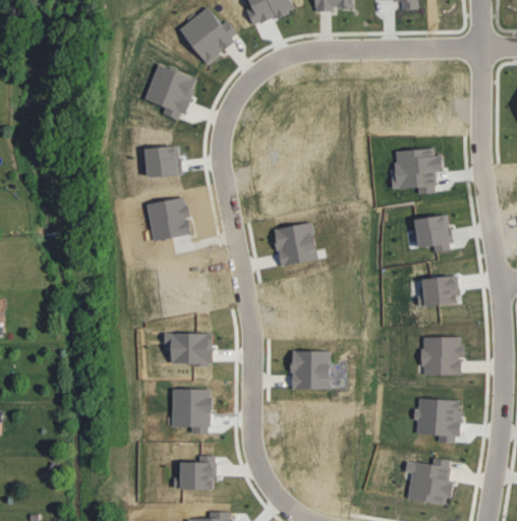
[(209,4),(178,32),(209,64),(238,36),(209,4)]
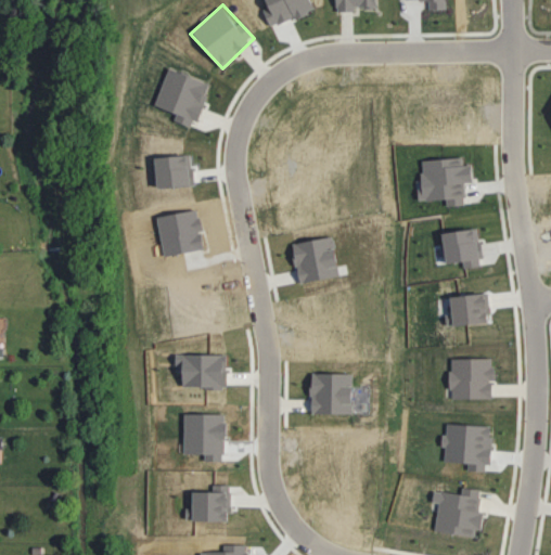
[(210,85),(169,67),(154,104),(176,114),(174,119),(192,127),(210,85)]
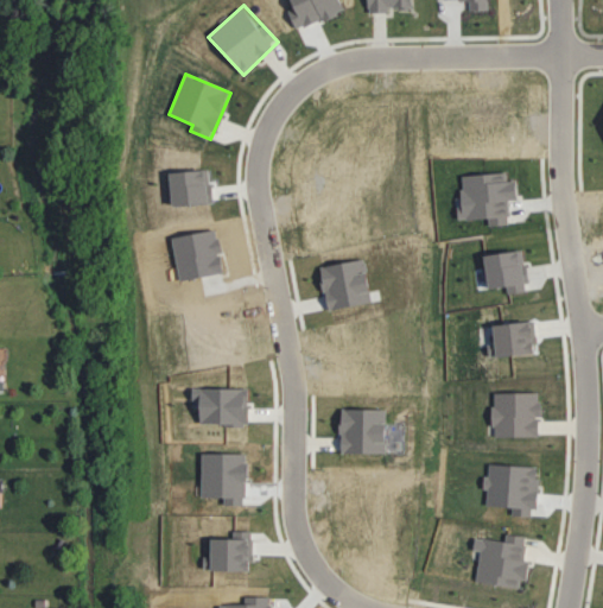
[(175,207),(211,203),(208,170),(171,173),(175,207)]
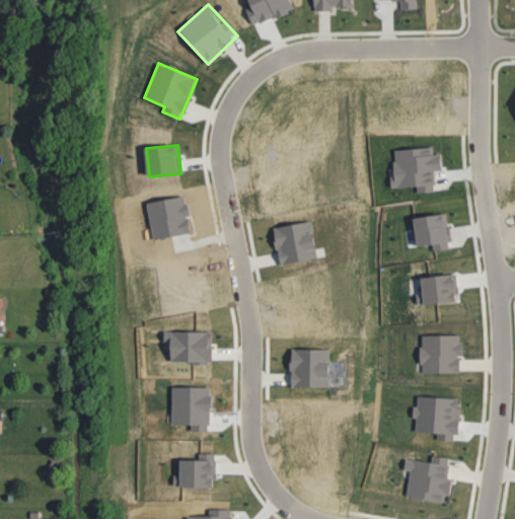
[(406,246),(425,243),(426,250),(443,247),(437,212),(400,218),(406,246)]
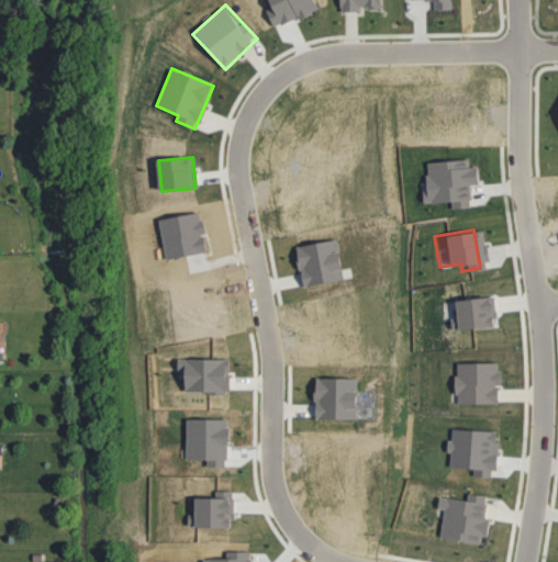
[(345,281),(341,254),(336,254),(335,242),(294,246),(300,287),(345,281)]
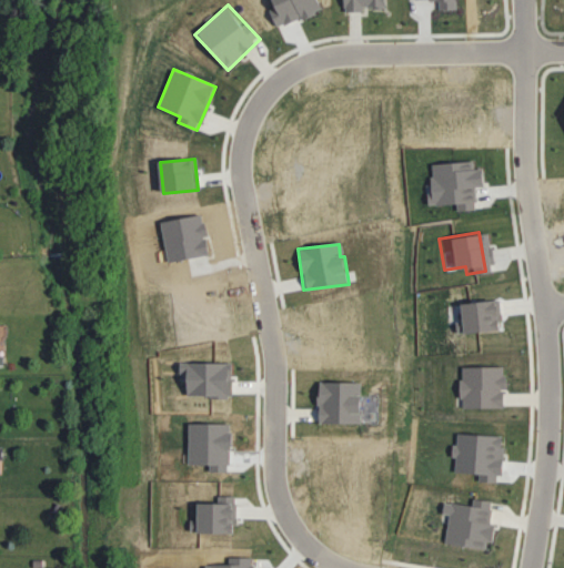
[(450,333),(484,332),(483,321),(492,320),(492,301),(449,302),(450,333)]
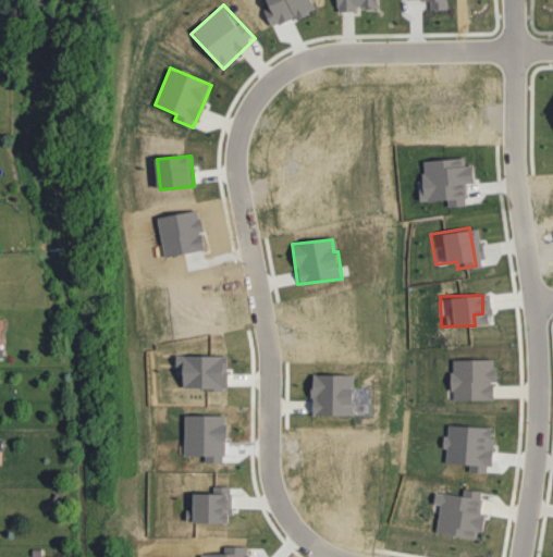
[(487,359),(442,360),(442,390),(445,390),(445,400),(488,399),(487,359)]
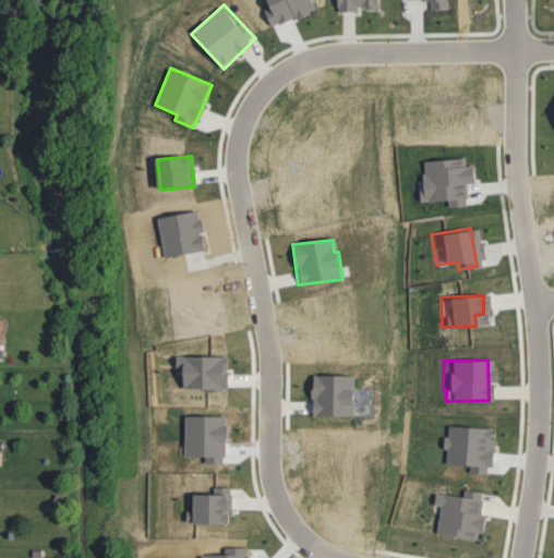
[(352,376),(313,376),(312,416),(356,416),(357,390),(352,390),(352,376)]
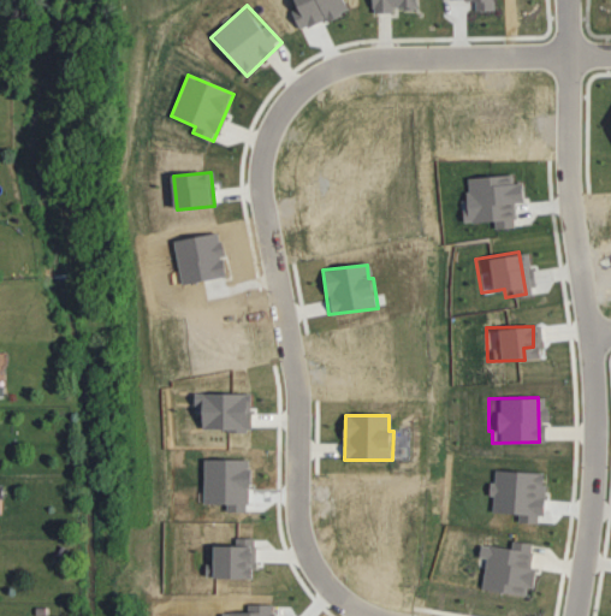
[(217,580),(255,579),(254,538),(235,539),(235,546),(215,548),(217,580)]
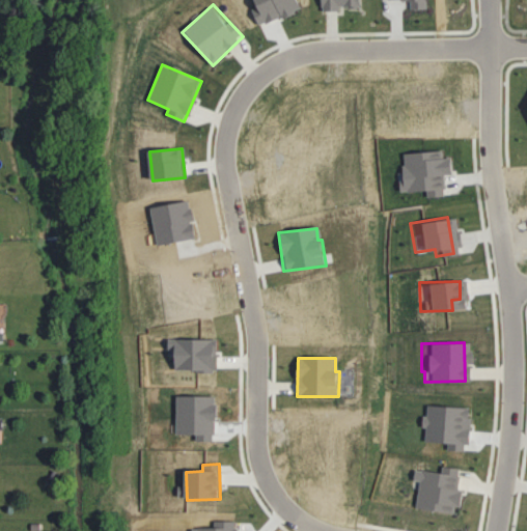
[(412,479),(408,506),(447,512),(451,486),(448,486),(451,468),(434,465),(433,471),(406,467),(405,477),(412,479)]
